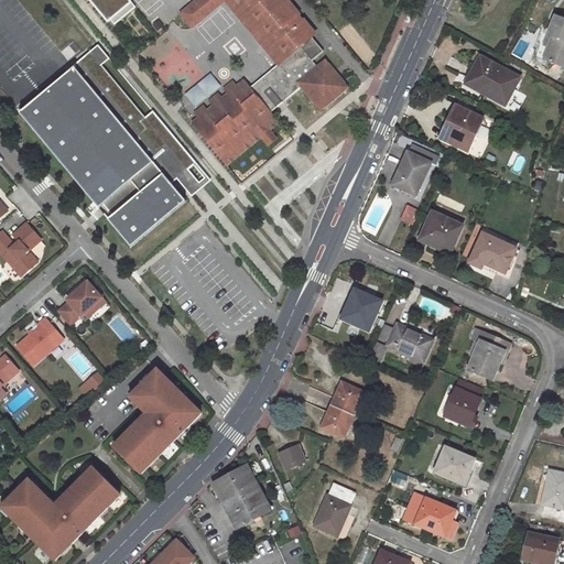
[(86,0),(107,24),(109,21),(114,26),(134,9),(127,0),(86,0)]
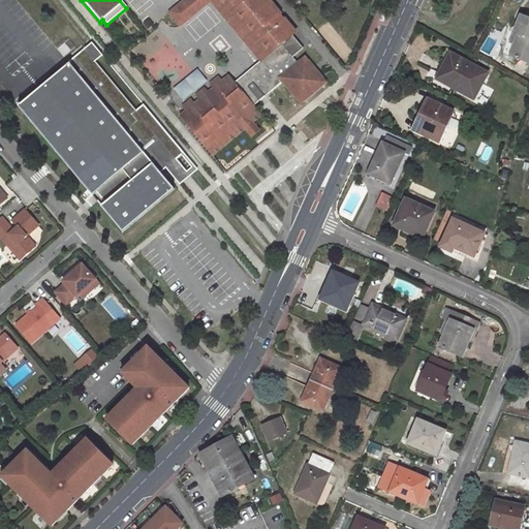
[(210,0),(186,0),(186,1),(183,0),(182,0),(178,3),(179,6),(169,14),(180,27),(211,1),(210,0)]
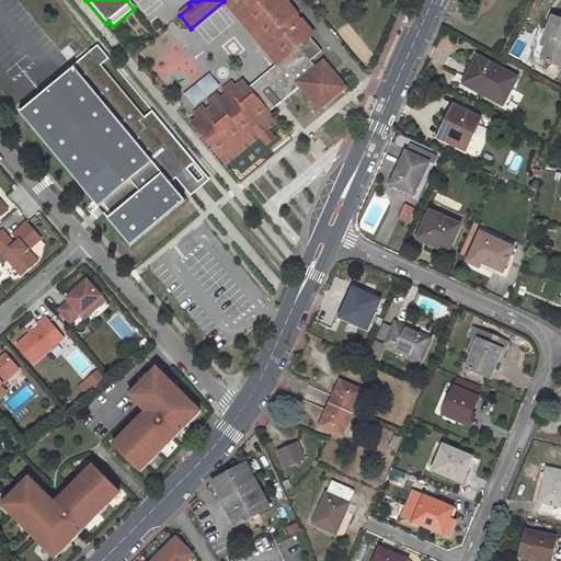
[(298,84),(317,69),(310,60),(315,57),(302,44),(309,38),(313,35),(301,21),(300,23),(296,16),(297,15),(284,0),(226,0),(237,12),(239,10),(244,16),(242,19),(263,44),(265,42),(271,47),(267,49),(279,65),(249,90),(248,89),(196,130),(225,165),(260,138),(266,146),(274,139),(267,132),(276,124),(268,114),(265,111),(278,101),(281,104),(300,88),(298,84)]
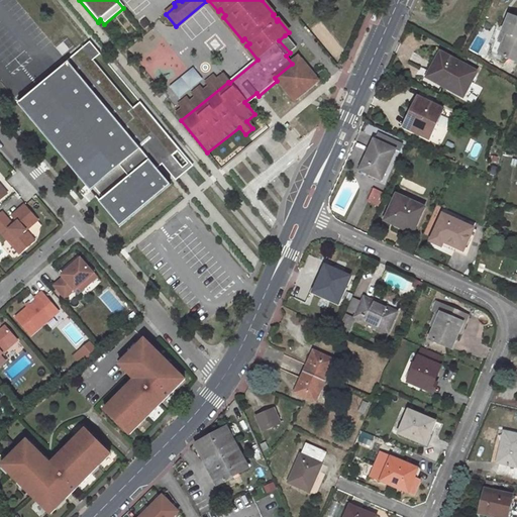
[(254,61),(228,82),(229,83),(257,60),(246,45),(249,43),(244,38),(242,40),(223,17),(225,15),(220,9),(218,11),(208,0),(205,0),(206,1),(254,61)]
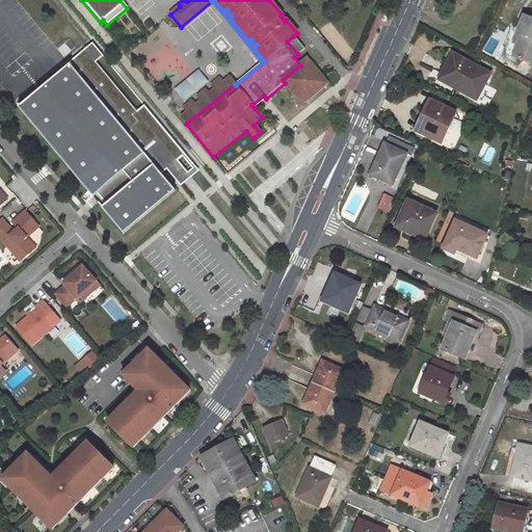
[(522,34),(513,54),(531,61),(531,17),(525,15),(517,32),(522,34)]
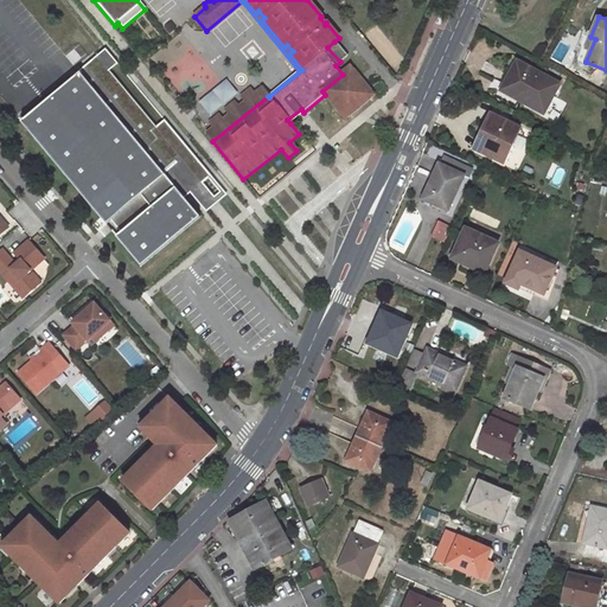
[(327,48),(340,62),(347,57),(334,42),(327,48)]
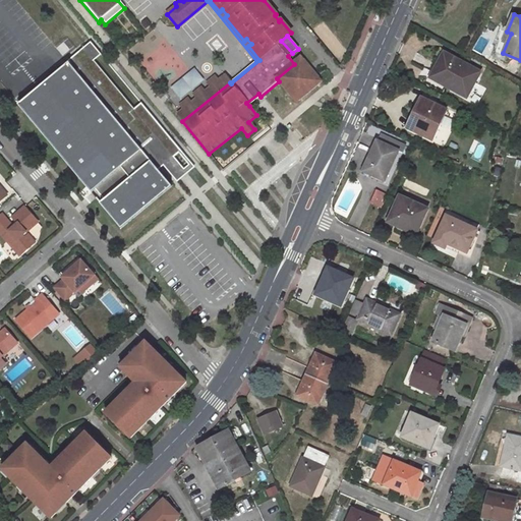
[(133,110),(93,61),(99,56),(89,44),(64,63),(66,65),(17,105),(119,229),(170,187),(157,171),(167,163),(180,152),(140,104),(133,110)]
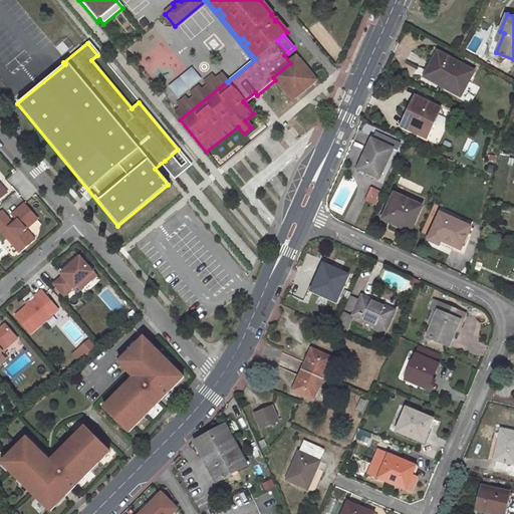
[(438,52),(425,75),(460,95),(473,70),(438,52)]
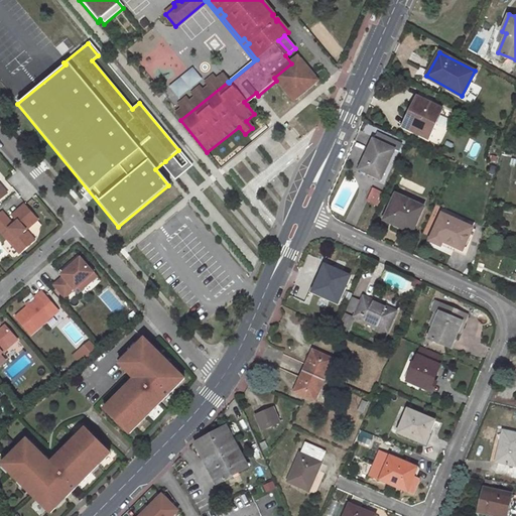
[(274,78),(276,81),(293,101),(316,82),(297,58),(291,63),(274,78)]
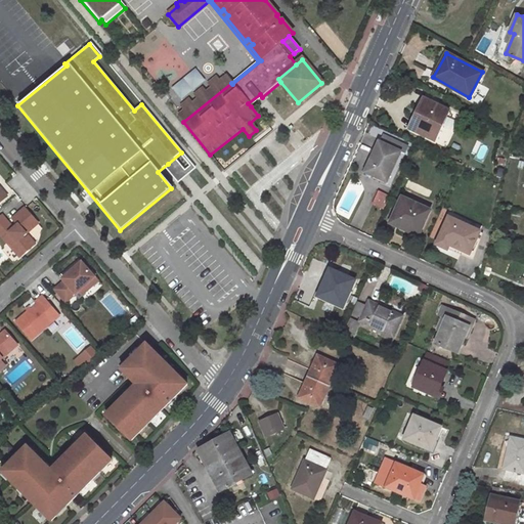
[(182,99),(194,89),(184,77),(172,87),(182,99)]
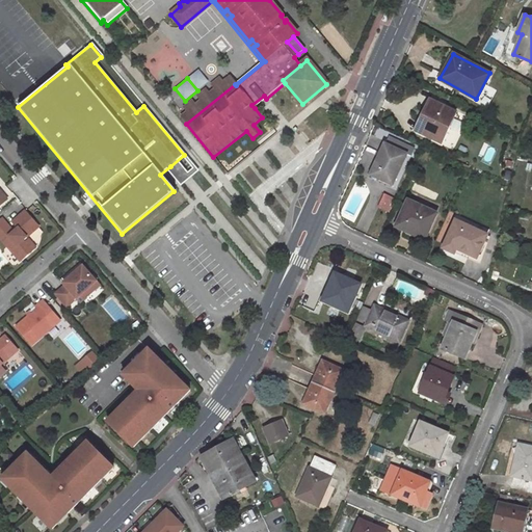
[(181,117),(186,124),(235,84),(229,78),(222,83),(219,79),(212,84),(215,89),(208,95),(205,90),(197,97),(202,101),(194,106),(191,102),(184,108),(187,112),(181,117)]
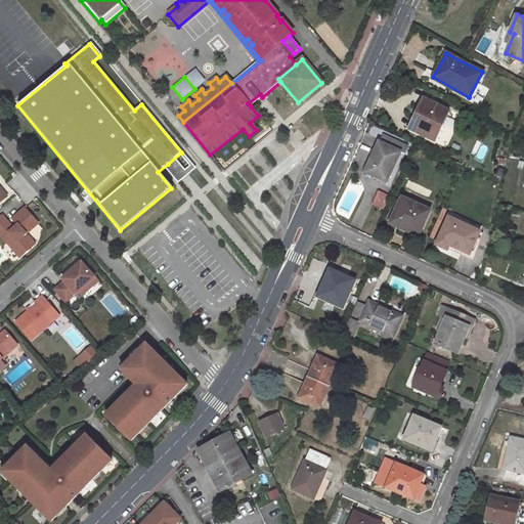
[(251,106),(262,97),(260,94),(248,103),(251,106)]
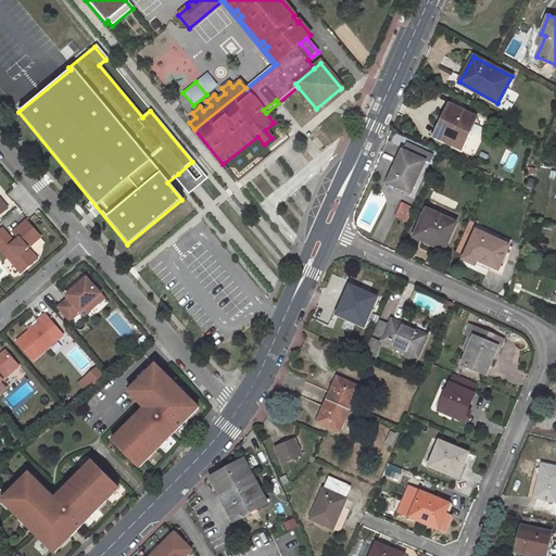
[(451,104),(436,136),(462,149),(477,117),(451,104)]
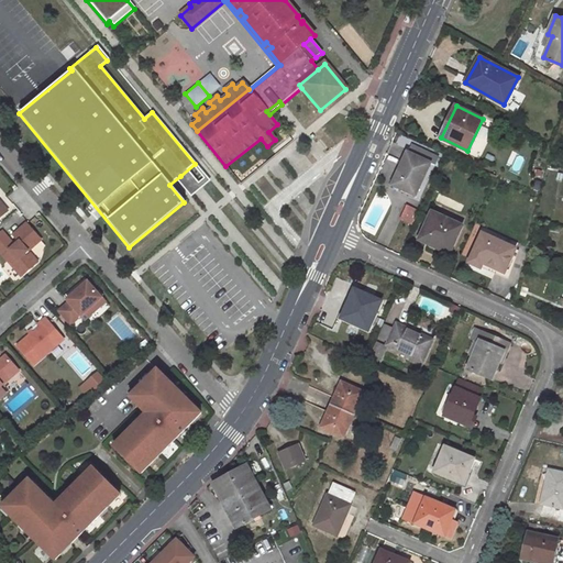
[(407,153),(393,184),(415,194),(430,163),(407,153)]
